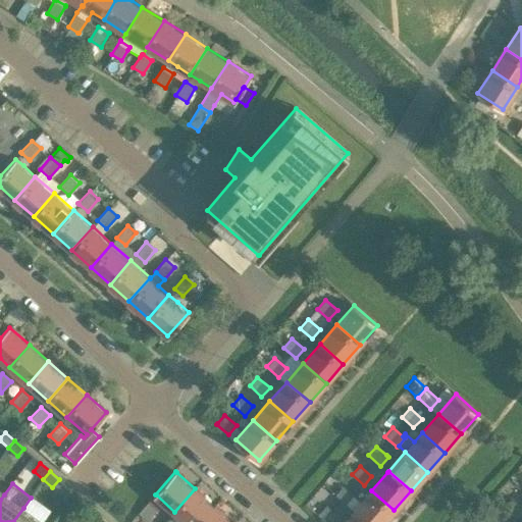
[(347,505),(355,496),(343,485),(334,494),(347,505)]
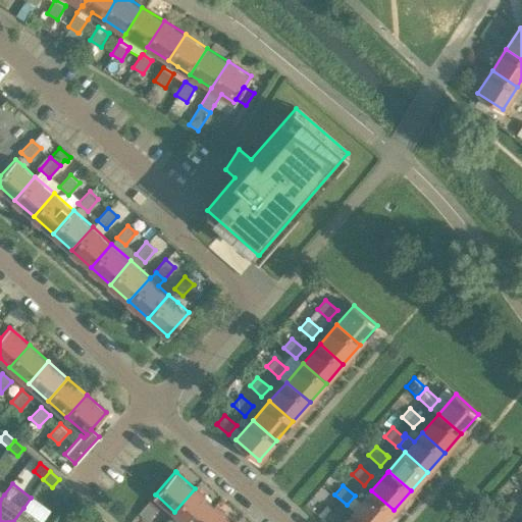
[(195,488),(174,512),(186,521),(199,521),(214,505),(195,488)]
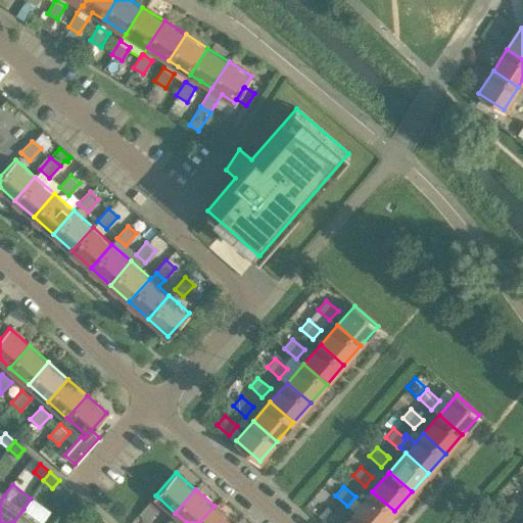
[(370,522),(383,522),(394,511),(372,491),(355,510),(370,522)]
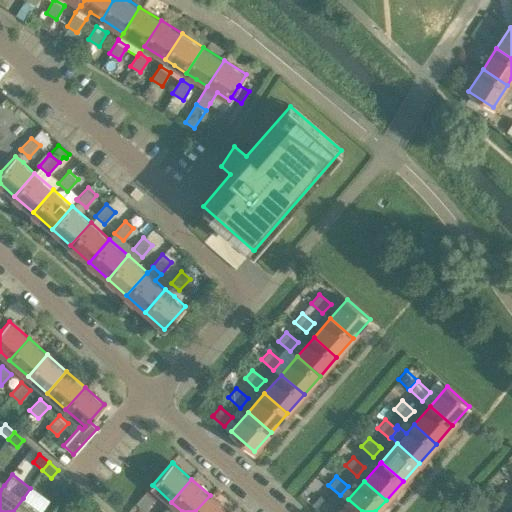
[(511,496),(502,488),(494,497),(506,507),(511,500),(511,496)]
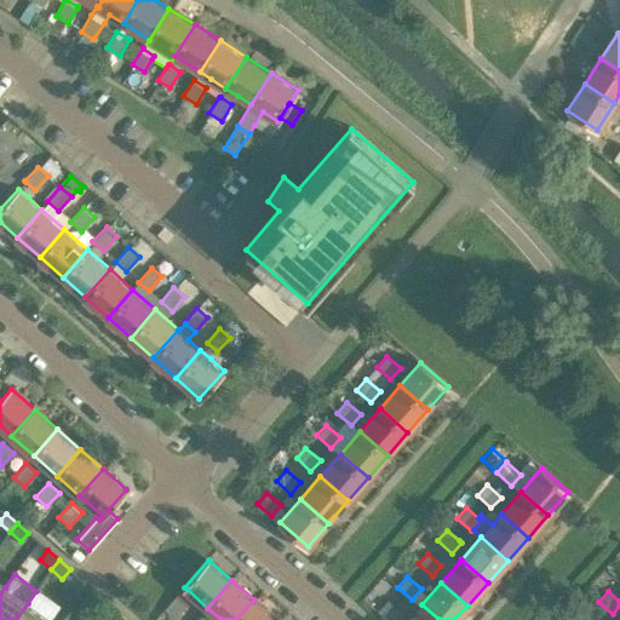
[(165,609),(166,610),(176,619),(188,606),(177,595),(165,609)]
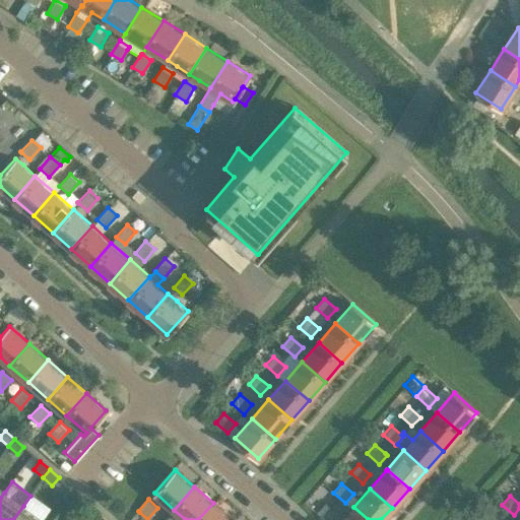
[(213,503),(198,519),(232,519),(233,519),(213,503)]
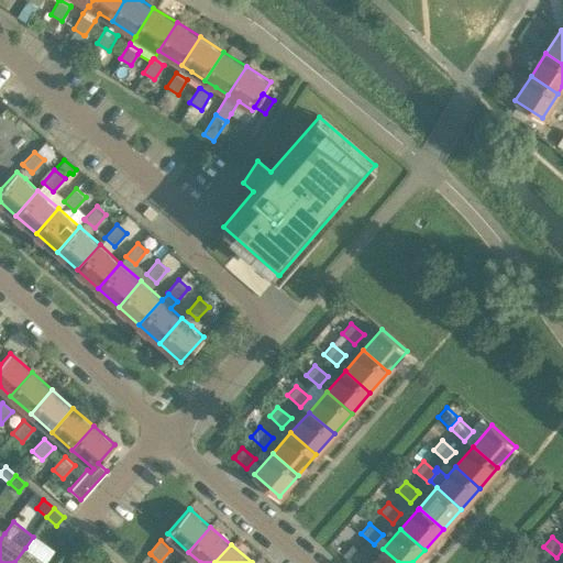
[(343,554),(353,562),(357,562),(364,555),(351,544),(343,554)]
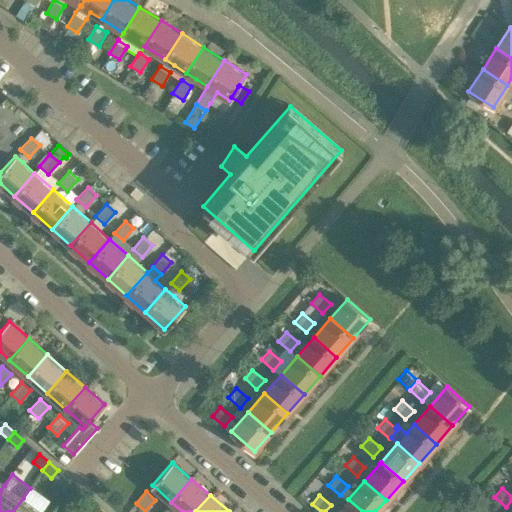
[(41,511),(42,511),(23,498),(13,511),(41,511)]
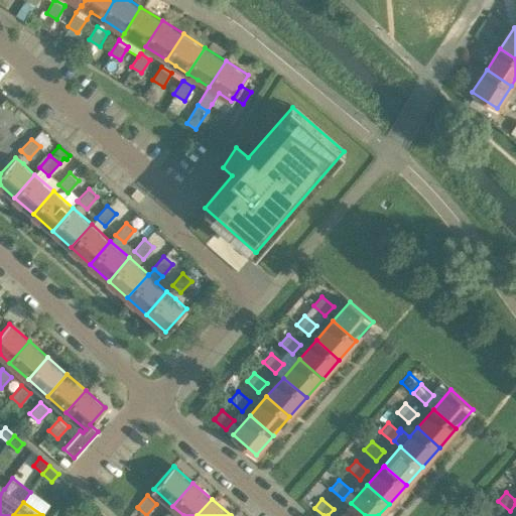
[(365,515),(351,503),(339,515),(365,515)]
